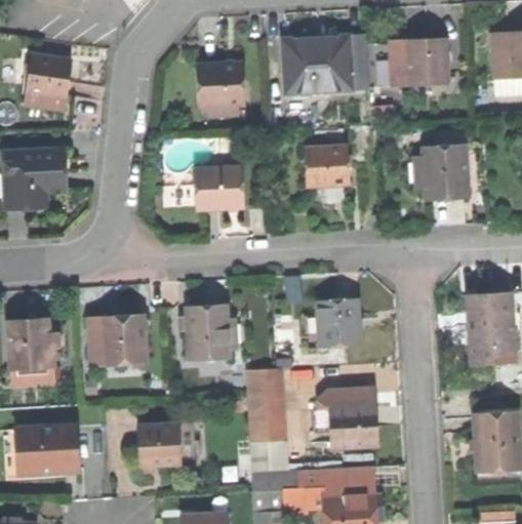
[(505,33),(508,79),(521,78),(521,32),(505,33)]
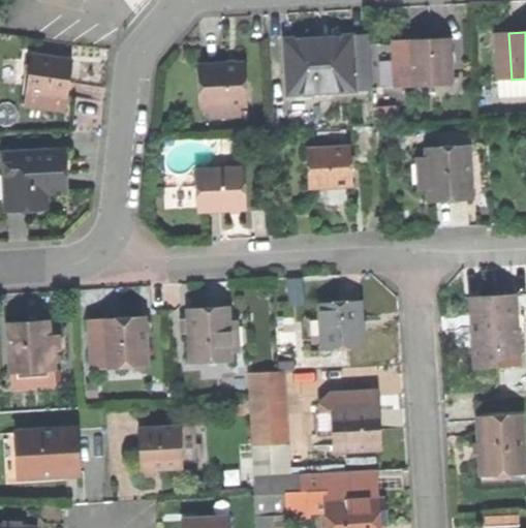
[(496,81),(512,80),(508,33),(493,34),(496,81)]
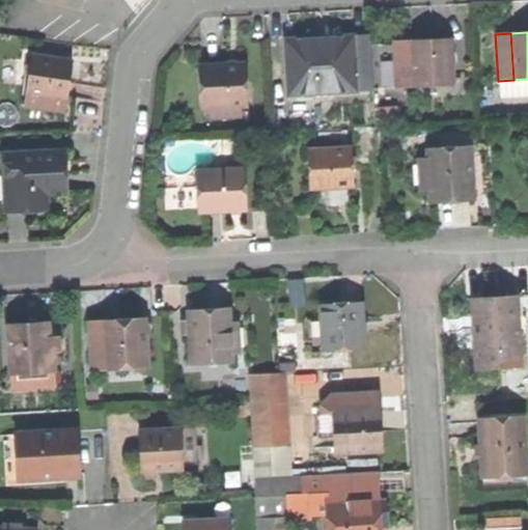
[(287,95),(370,91),(368,35),(326,37),(285,39),(287,95)]
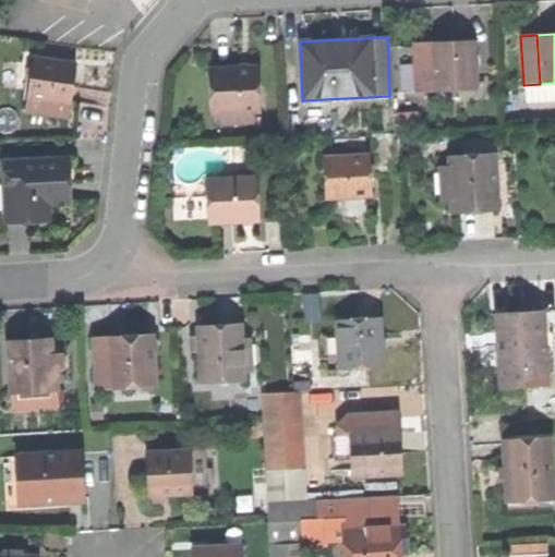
[(431,43),(434,92),(477,89),(473,40),(446,41),(431,43)]
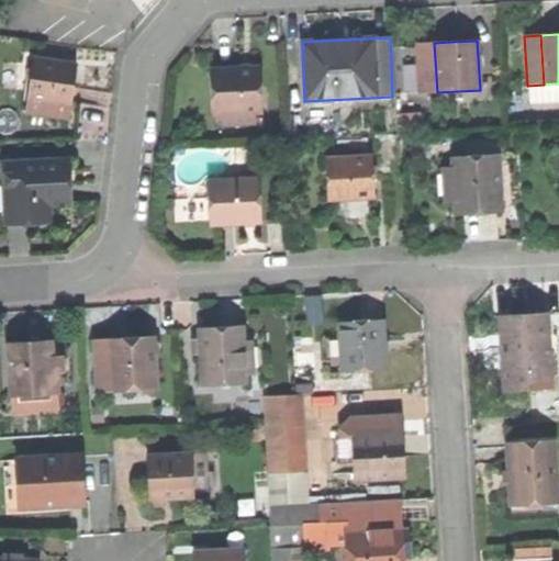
[(420,93),(437,92),(434,43),(417,44),(420,93)]
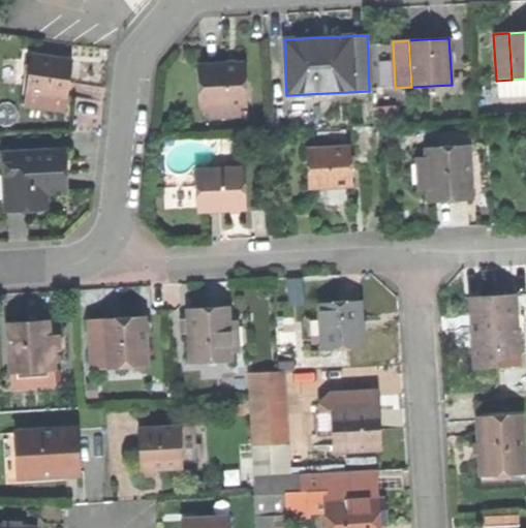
[(27,54),(24,93),(63,96),(64,79),(66,57),(27,54)]
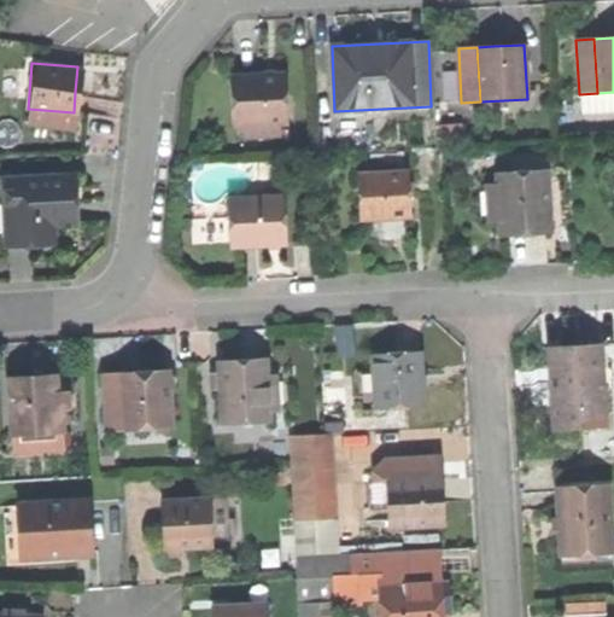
[(286,74),(229,77),(231,102),(232,124),(243,124),(280,122),(288,122),(286,74)]
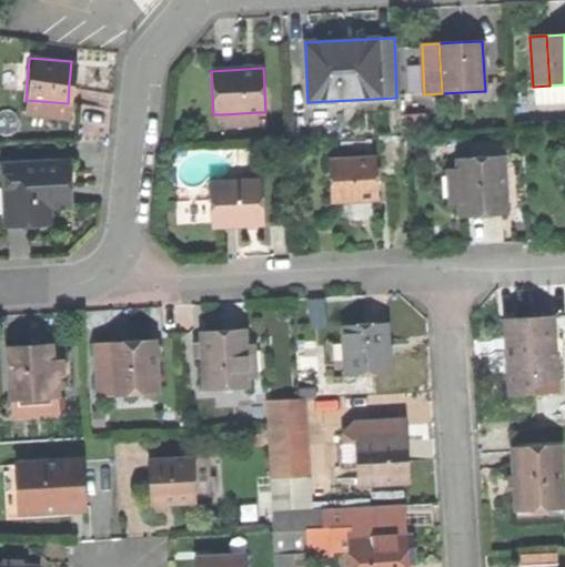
[(564,103),(564,84),(550,85),(533,87),(534,105),(564,103)]
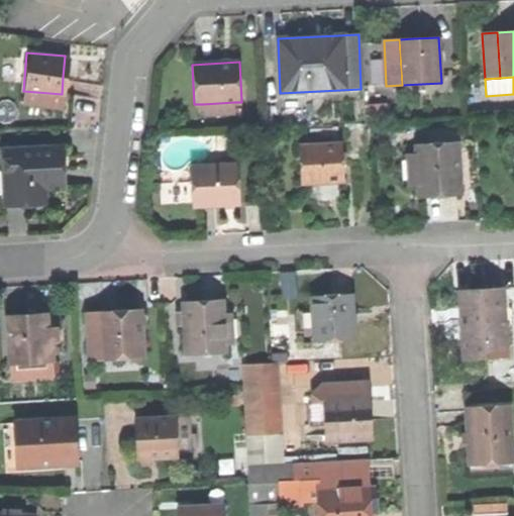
[(235,114),(234,102),(203,104),(204,115),(235,114)]
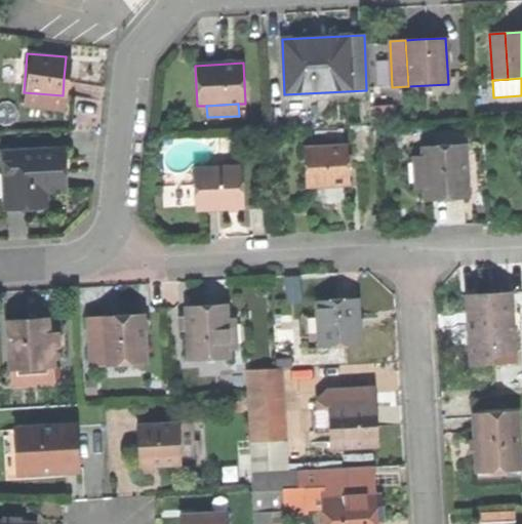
[(425,189),(426,196),(444,195),(467,193),(464,146),(423,149),(423,155),(425,189)]
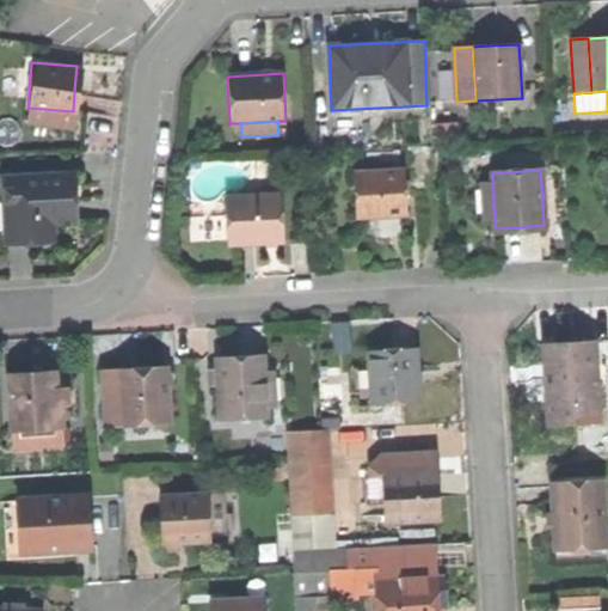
[(360,172),(361,217),(380,217),(405,215),(404,171),(360,172)]
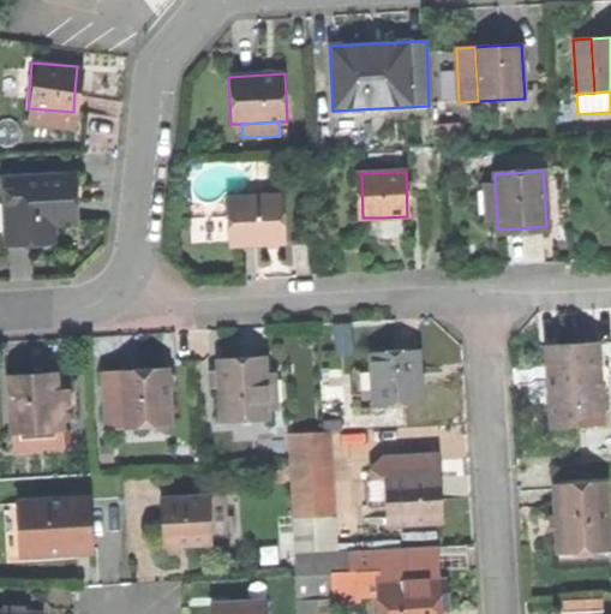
[(1,178),(5,240),(53,237),(53,224),(73,222),(72,198),(70,174),(1,178)]
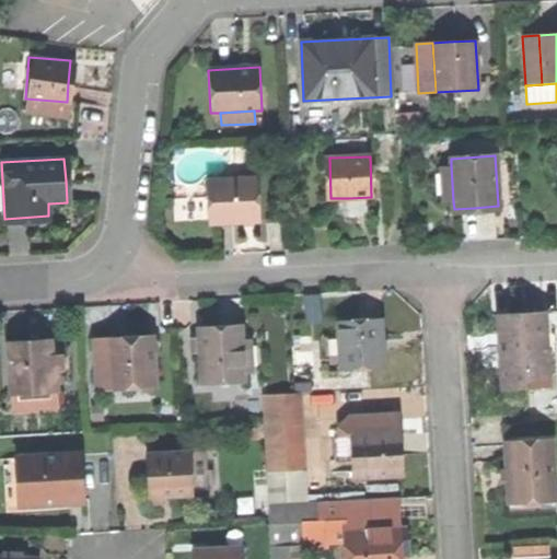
[(437,202),(453,201),(451,165),(434,166),(437,202)]
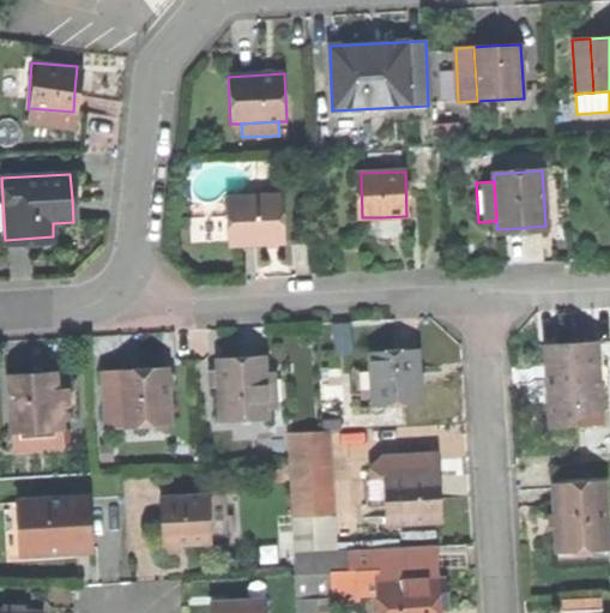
[(281,196),(230,198),(233,246),(258,244),(283,242),(281,196)]
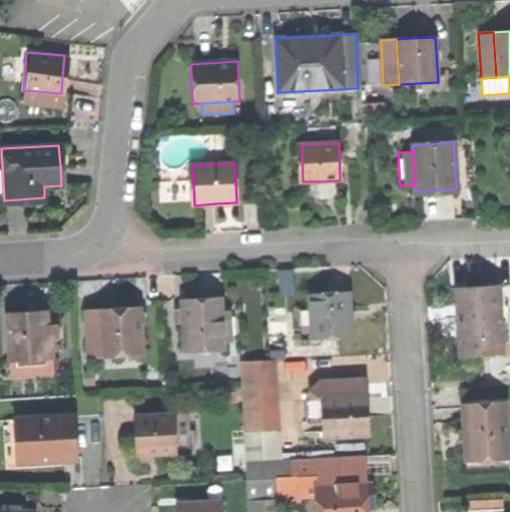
[(456,326),(458,356),(502,354),(499,289),(455,291),(456,326)]
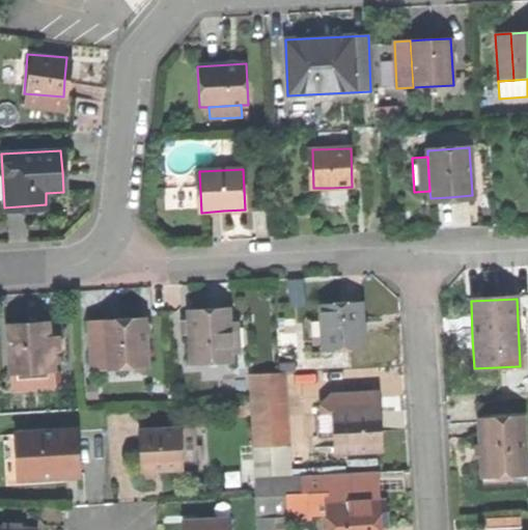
[(318,305),(322,351),(364,347),(363,328),(361,302),(318,305)]
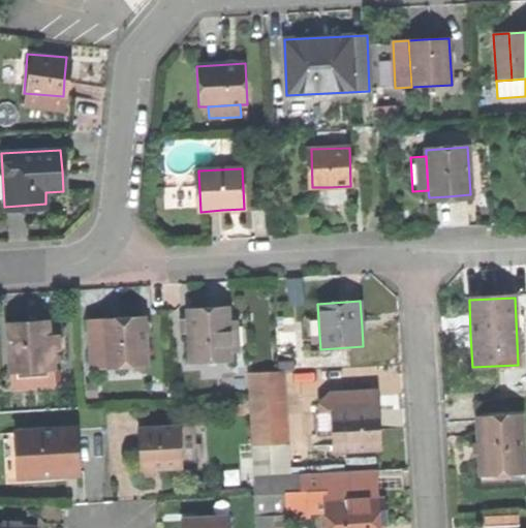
[(206,314),(186,315),(188,362),(196,362),(224,361),(229,361),(227,313),(206,314)]
